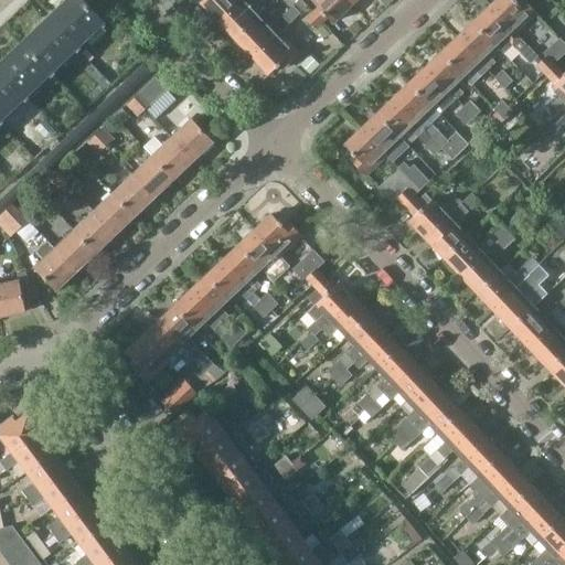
[(46,21),(22,43),(51,73),(66,60),(75,51),(105,22),(83,0),(67,0),(51,17),(46,21)]
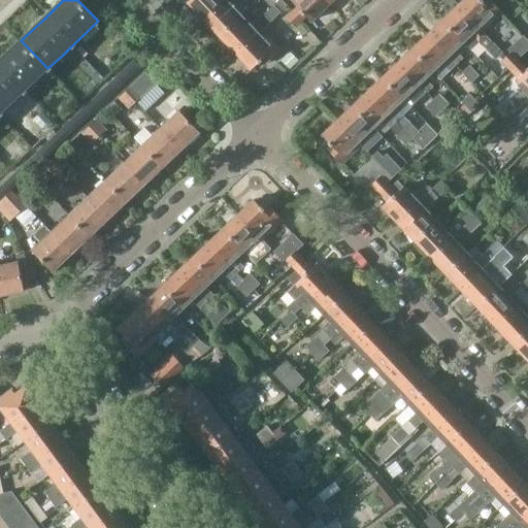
[(191,0),(189,2),(202,18),(220,0),(191,0)]
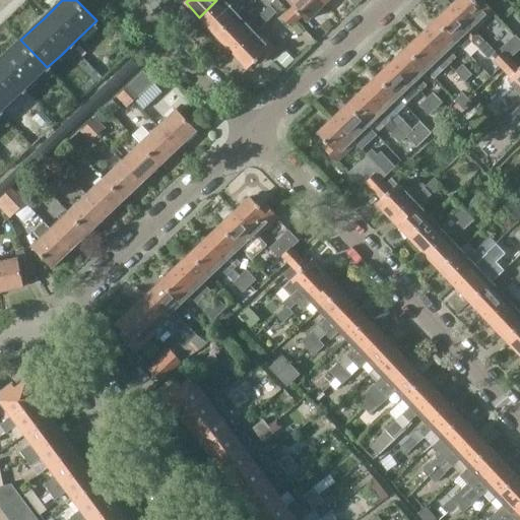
[(229,0),(216,0),(199,17),(216,35),(238,14),(228,3),(230,1),(229,0)]
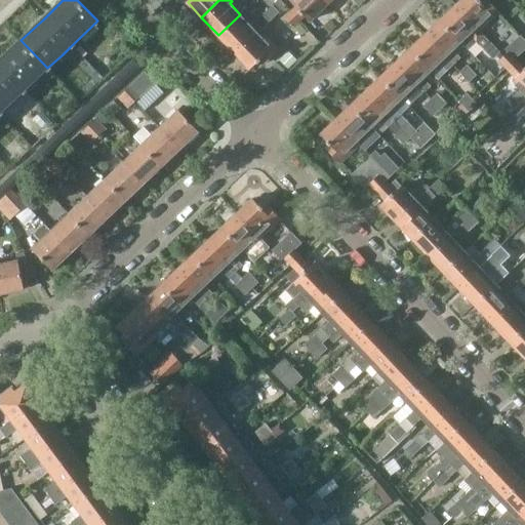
[(288,0),(295,7),(308,19),(309,22),(324,7),(317,0),(288,0)]
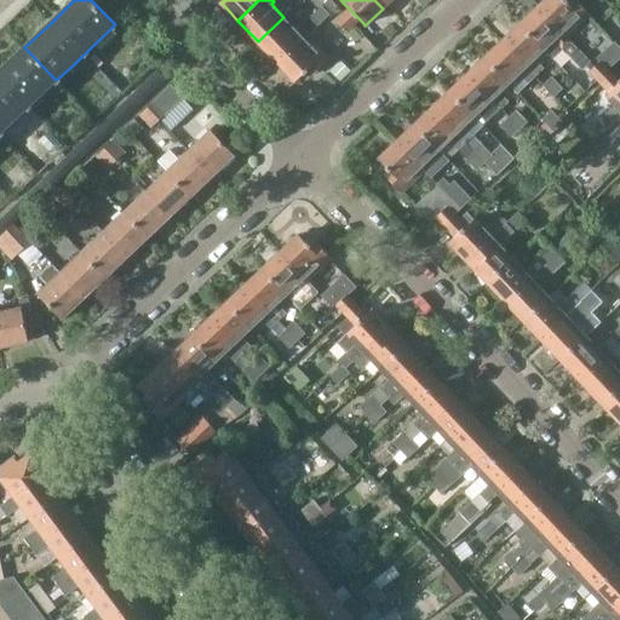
[(545,0),(543,4),(538,7),(566,36),(570,33),(587,16),(589,16),(574,0),(568,0),(568,1),(566,0),(545,0)]
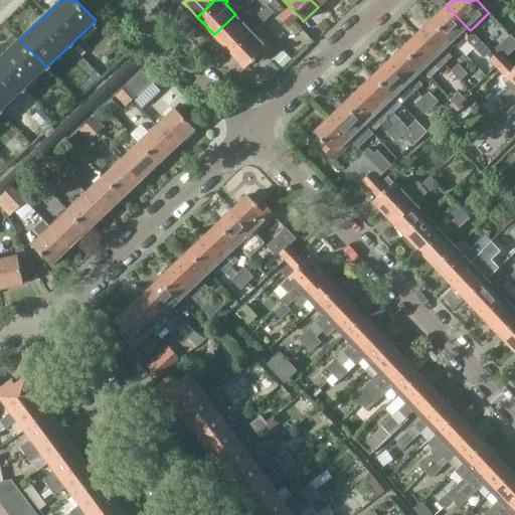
[(441,13),(433,20),(452,41),(453,41),(459,48),(463,45),(468,40),(484,57),(490,51),(470,30),(447,6),(441,13)]
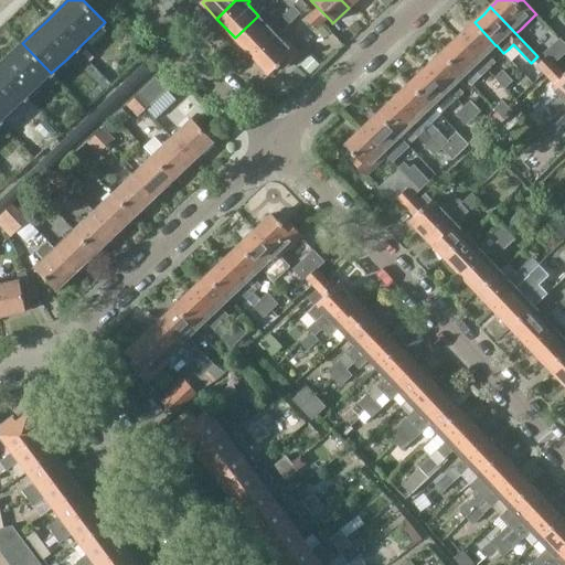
[(295,8),(285,18),(291,25),(301,16),(295,8)]
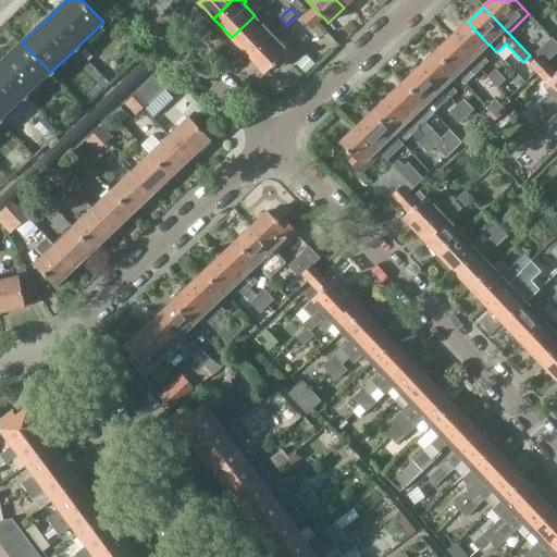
[(310,12),(302,19),(314,31),(322,24),(310,12)]
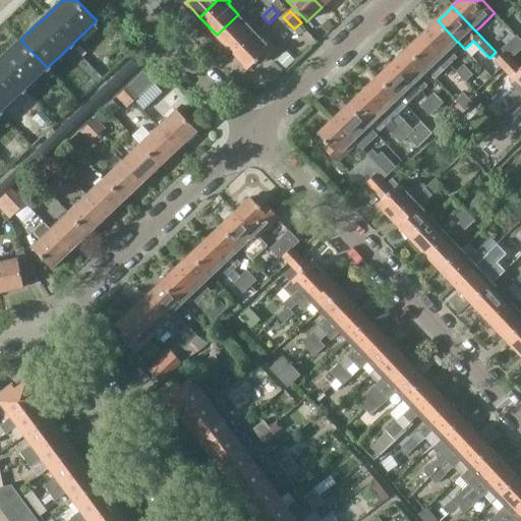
[(238,14),(217,35),(231,50),(241,40),(244,42),(256,30),(250,23),(248,25),(243,20),(238,14)]
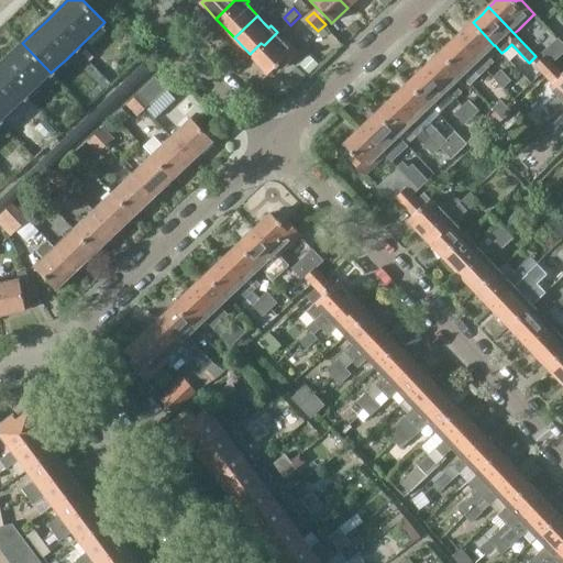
[(473,22),(456,37),(485,68),(493,62),(485,54),(494,45),(473,22)]
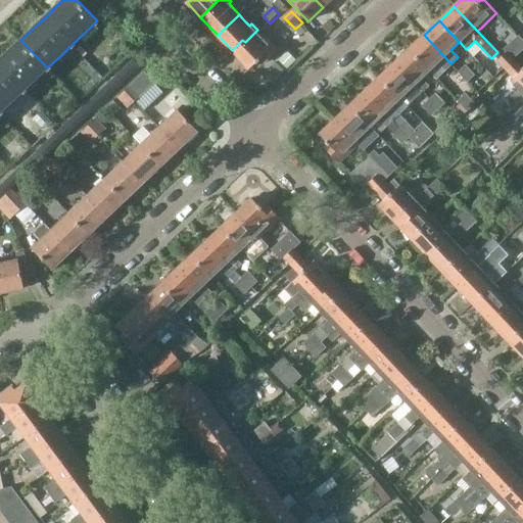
[(242,40),(232,50),(234,53),(244,63),(248,68),(255,62),(256,62),(258,60),(263,63),(277,50),(257,30),(245,42),(242,40)]
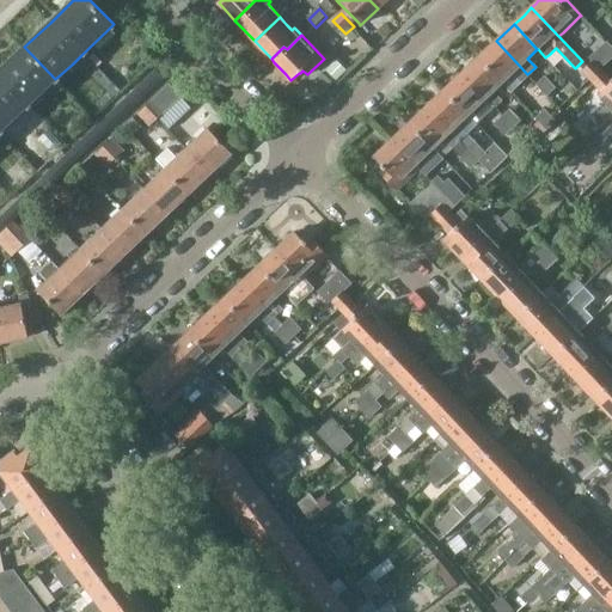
[(496,41),(479,57),(502,83),(503,81),(510,90),(512,89),(527,74),(496,41)]
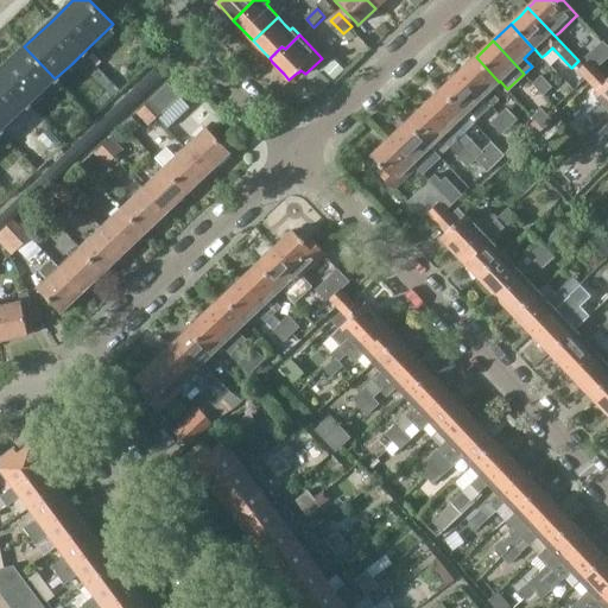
[(587,61),(576,71),(584,80),(589,83),(600,74),(596,69),(607,57),(607,48),(602,43),(586,58),(587,61)]
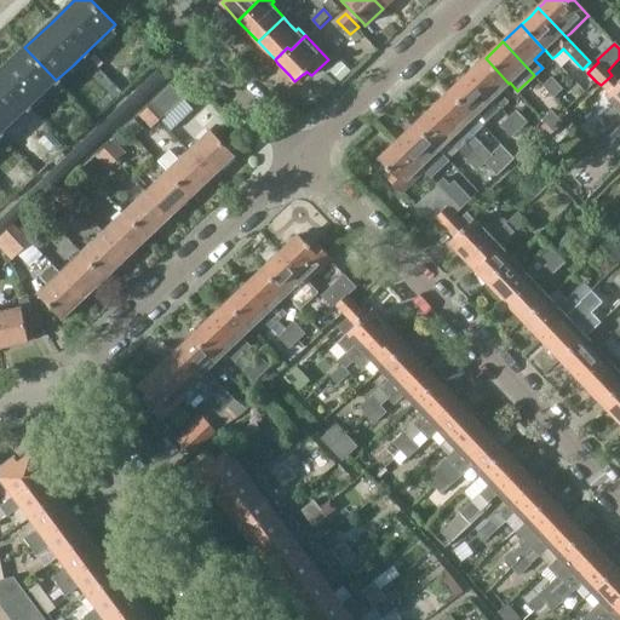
[(0,132),(1,133),(18,116),(27,108),(56,80),(24,47),(0,70),(0,132)]
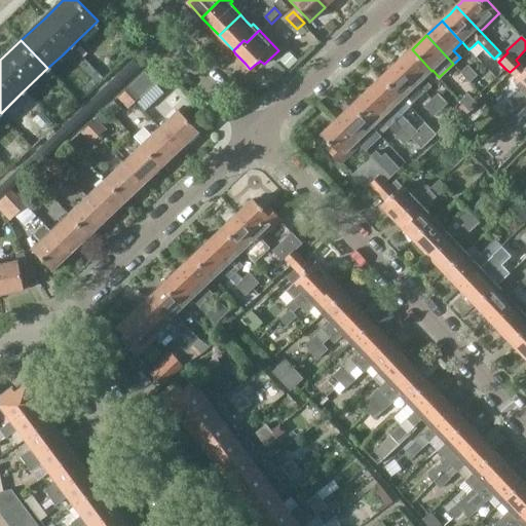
[(412,49),(397,63),(423,91),(430,84),(424,78),(431,71),(412,49)]
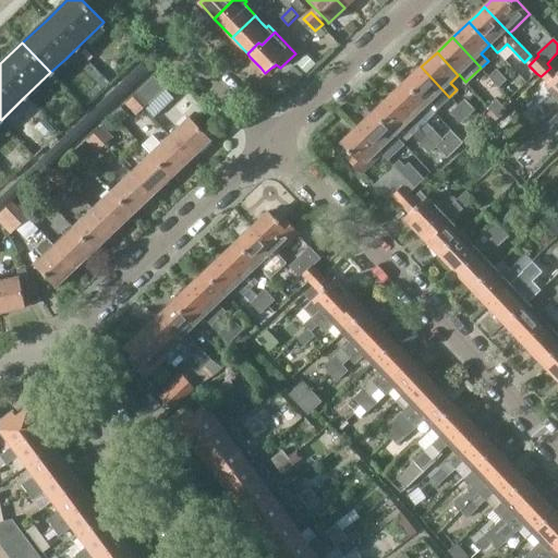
[(142,64),(132,73),(140,81),(148,72),(142,64)]
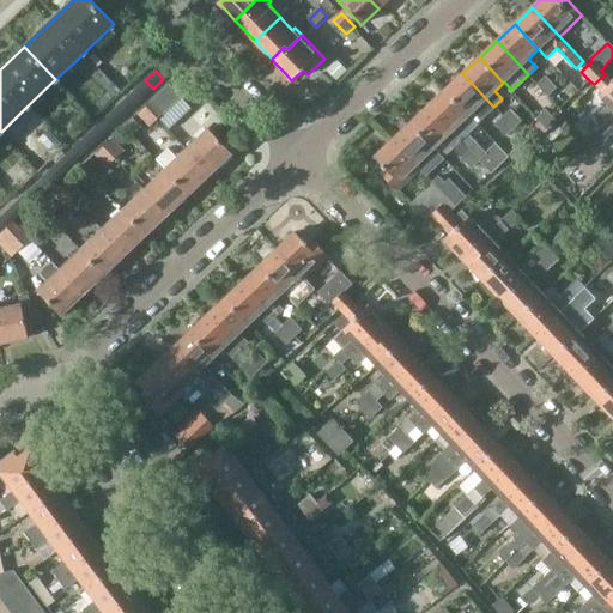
[(462,73),(444,90),(468,115),(475,122),(485,114),(493,107),(462,73)]
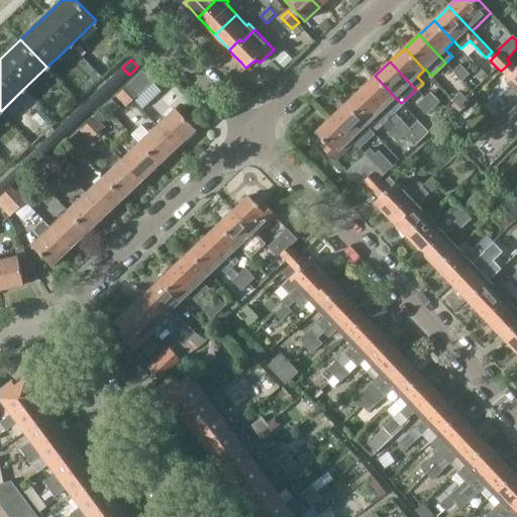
[(510,63),(501,71),(507,77),(504,80),(511,89),(504,95),(511,102),(516,96),(516,66),(515,68),(510,63)]
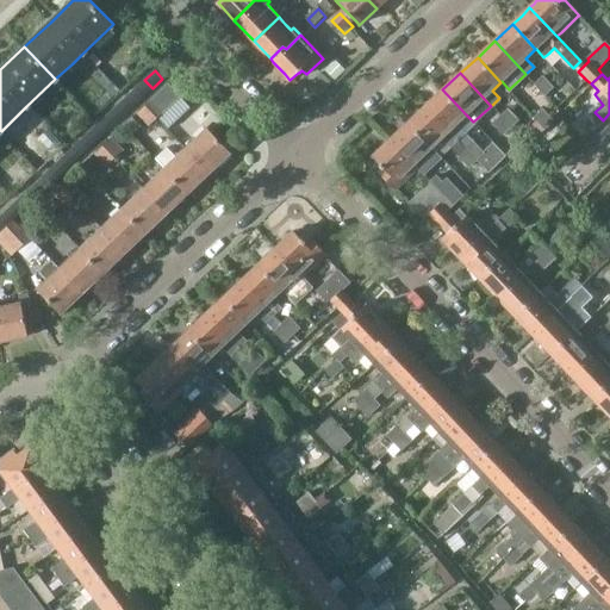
[(541,75),(534,82),(545,94),(552,86),(541,75)]
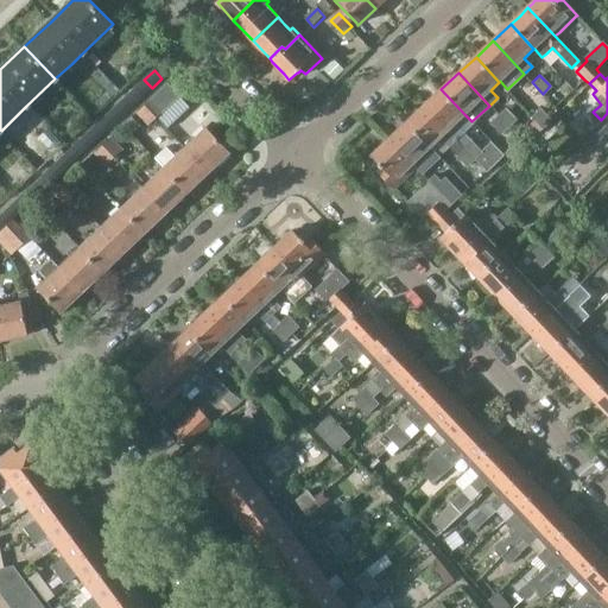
[(144,80),(133,89),(141,97),(152,88),(144,80)]
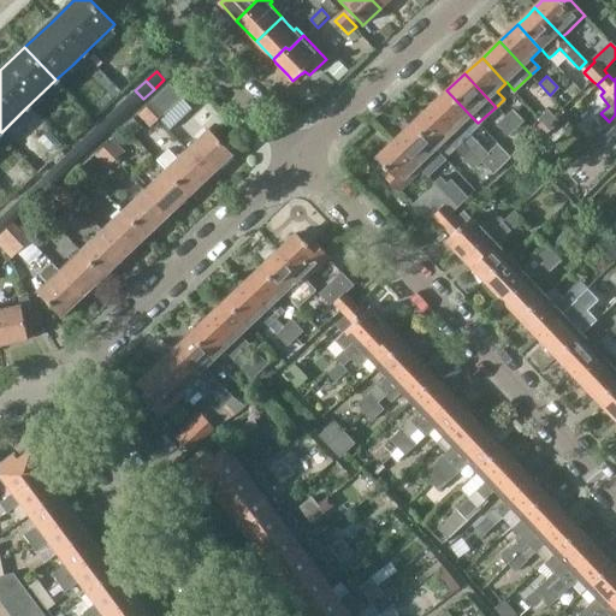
[(170,84),(148,105),(160,118),(182,98),(170,84)]
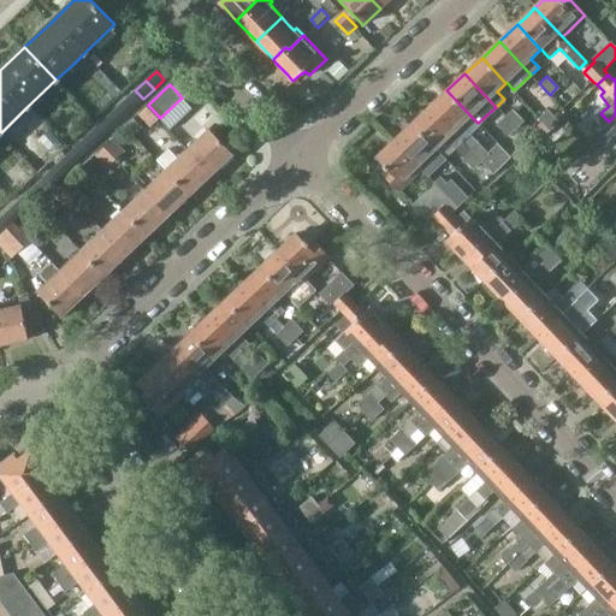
[(135,90),(125,100),(132,108),(143,99),(135,90)]
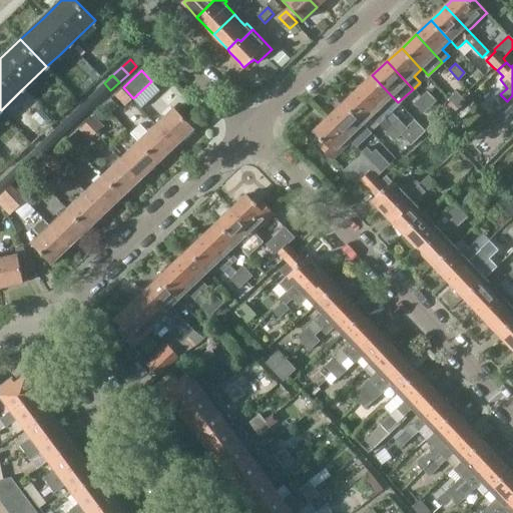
[(372,75),(358,89),(378,110),(385,118),(391,112),(399,104),(398,102),(392,96),(372,75)]
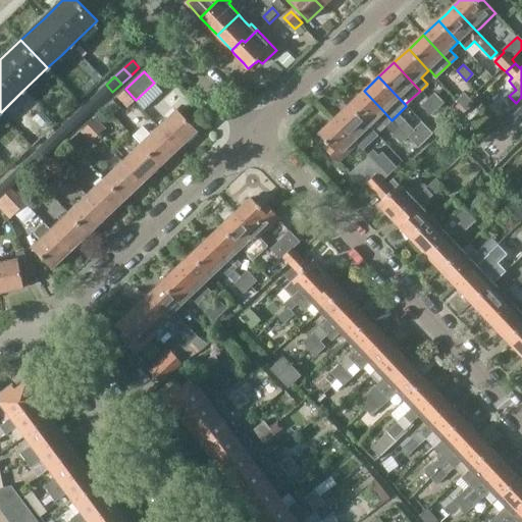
[(106,85),(97,94),(104,101),(112,92),(106,85)]
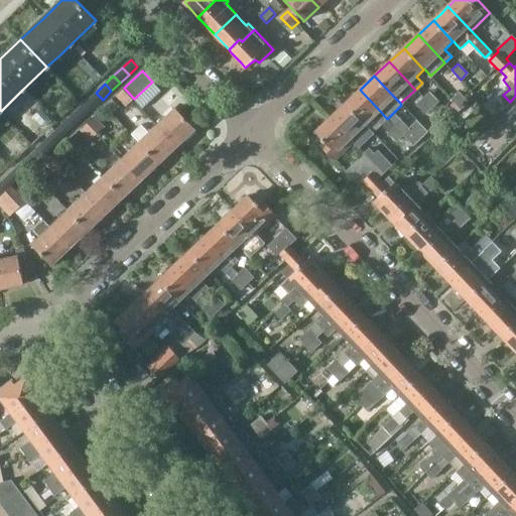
[(124,88),(116,96),(126,107),(134,99),(124,88)]
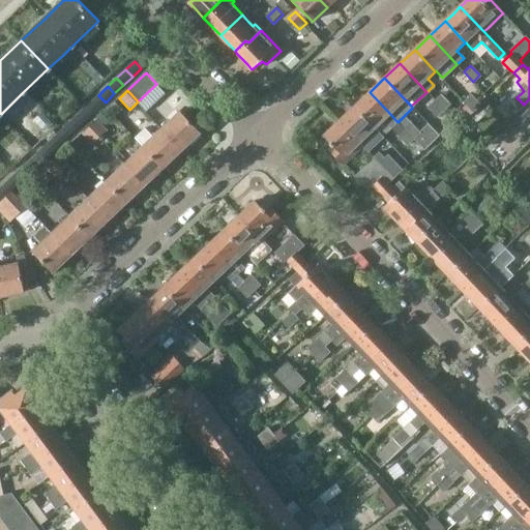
[(367,94),(354,107),(375,128),(382,136),(391,127),(398,122),(390,114),(370,92),(367,94)]
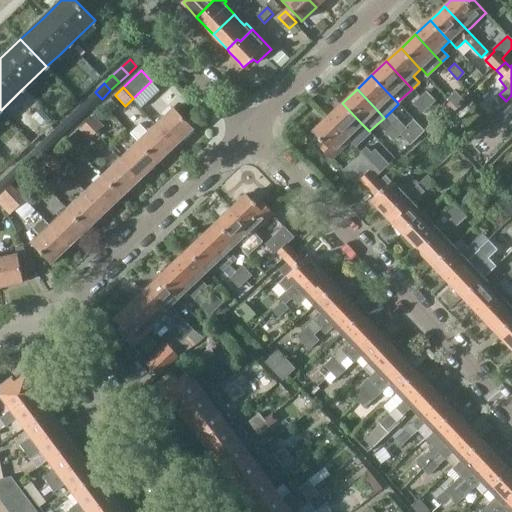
[(425,91),(420,97),(429,107),(435,101),(425,91)]
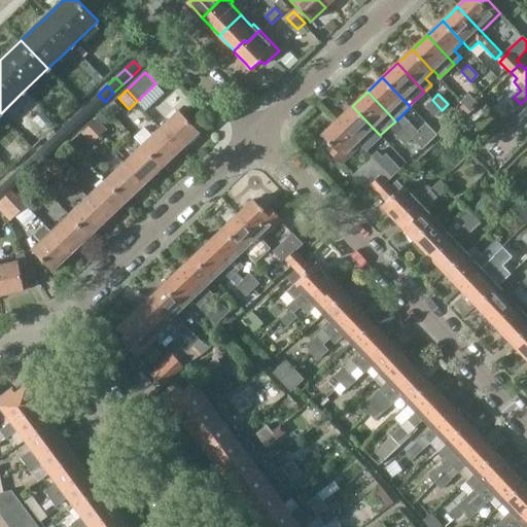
[(468,95),(461,102),(471,112),(479,105),(479,104),(469,94),(468,95)]
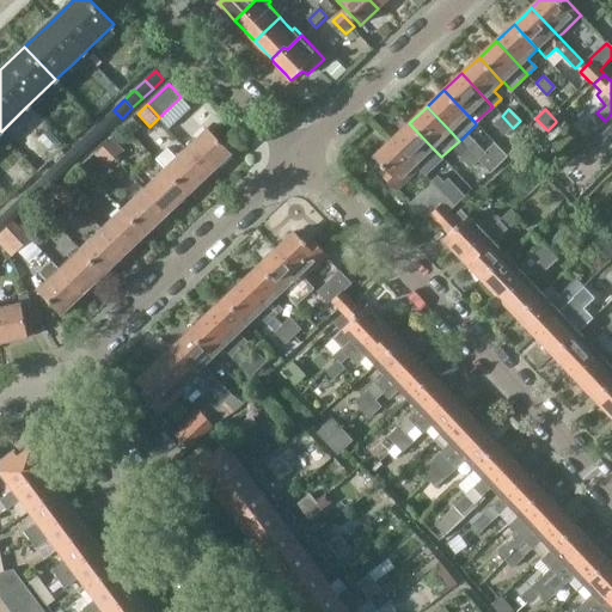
[(114,110),(104,120),(111,128),(122,118),(114,110)]
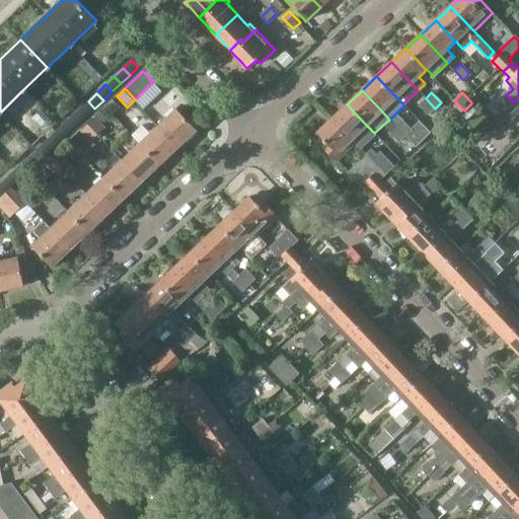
[(518,96),(513,102),(506,109),(512,117),(518,109),(518,96)]
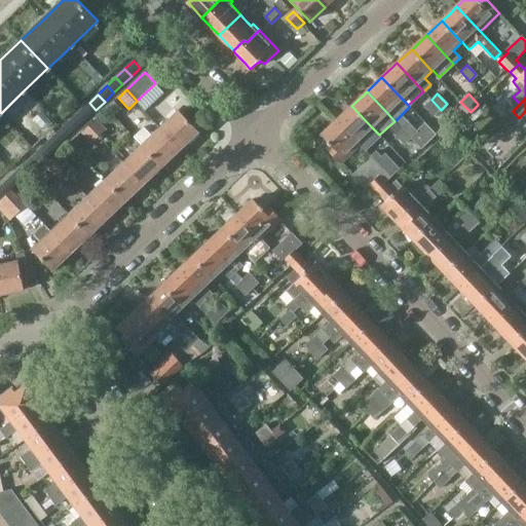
[(431,100),(424,106),(434,116),(441,110),(431,100)]
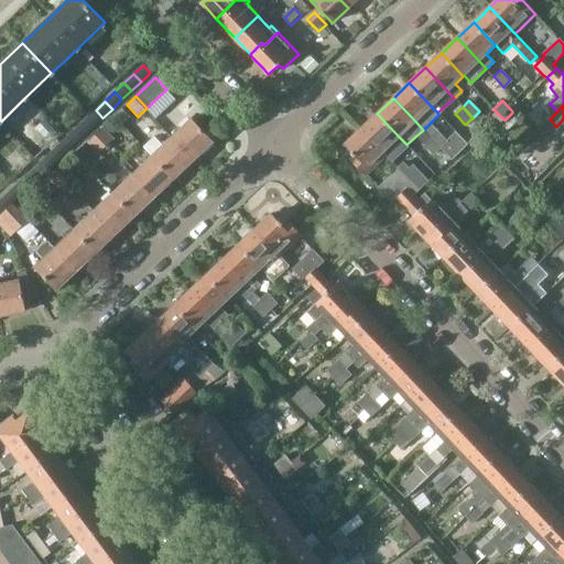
[(96,110),(86,119),(94,127),(102,118),(96,110)]
